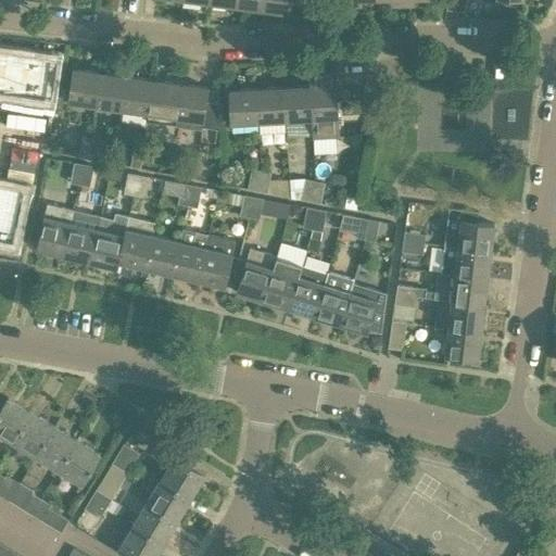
[(262,10),(263,0),(236,0),(236,5),(262,10)]
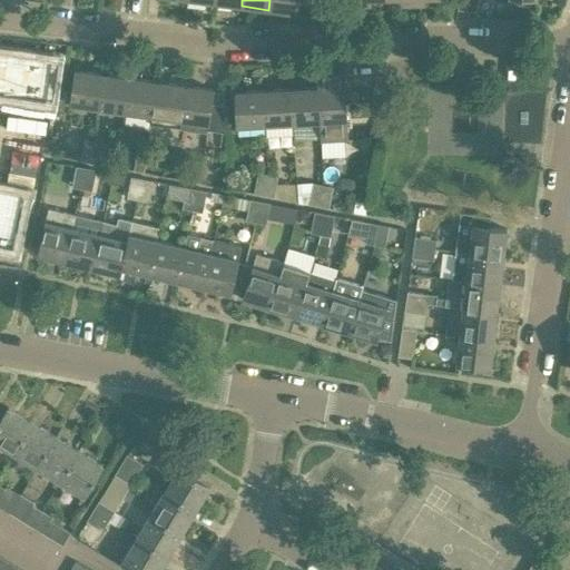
[(269,0),(268,10),(296,13),(297,0),(269,0)]
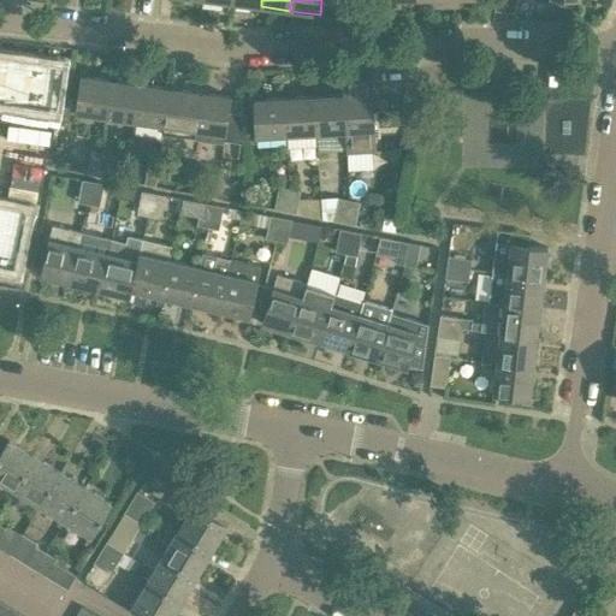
[(350,18),(351,0),(321,0),(320,15),(350,18)]
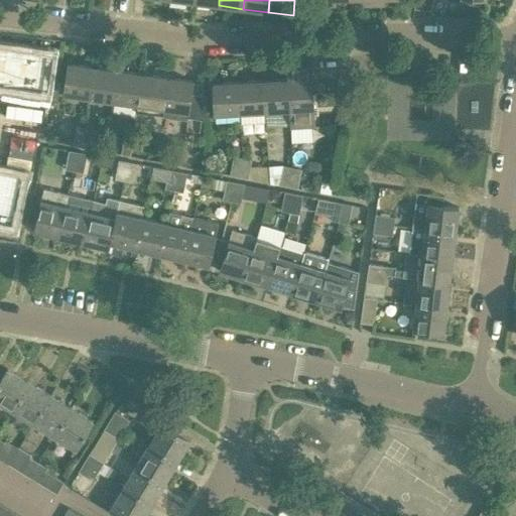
[(458,0),(458,5),(479,8),(480,0),(458,0)]
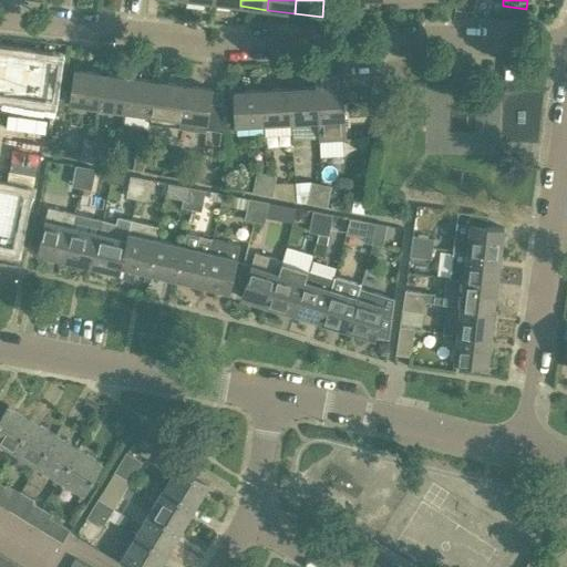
[(6,54),(0,93),(24,96),(30,58),(6,54)]
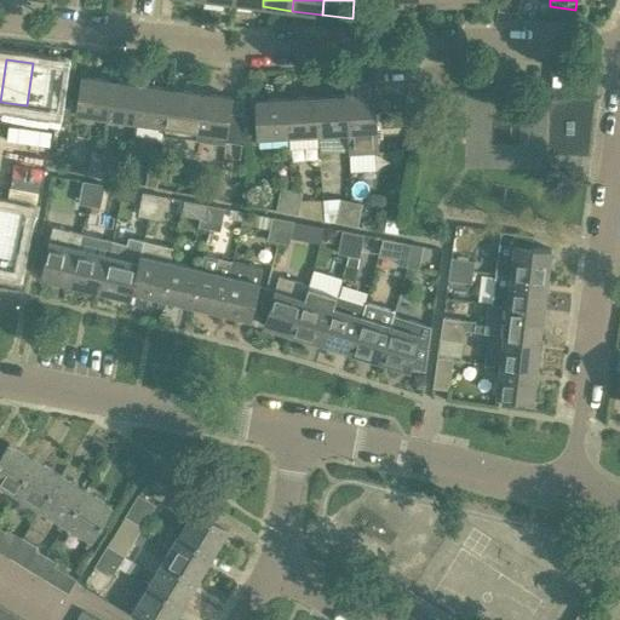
[(33,63),(27,105),(55,109),(61,67),(33,63)]
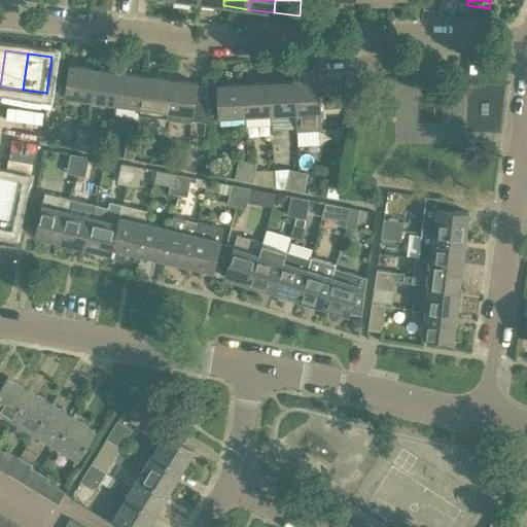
[(294,98),(318,96),(316,63),(292,64),(292,81),(294,98)]
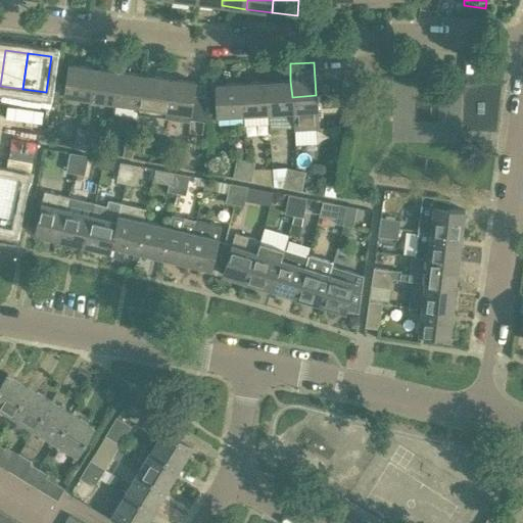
[(90,99),(95,67),(68,64),(64,96),(90,99)]
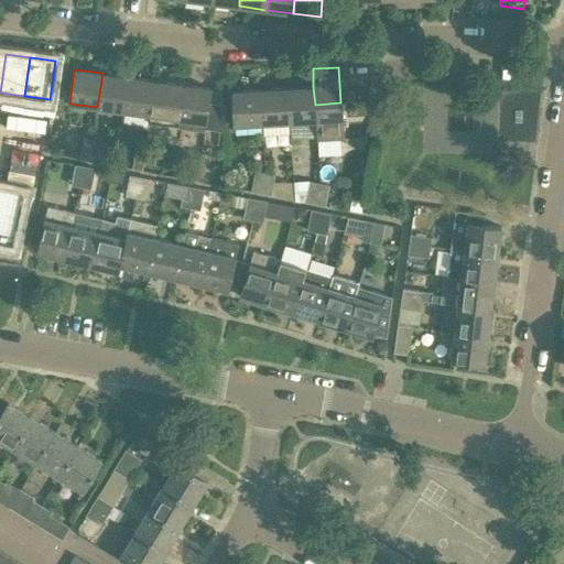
[(123,111),(129,77),(102,73),(97,107),(123,111)]
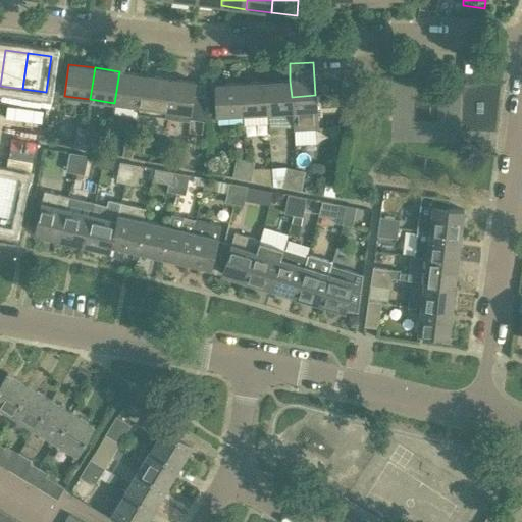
[(139,107),(144,75),(119,71),(114,103),(139,107)]
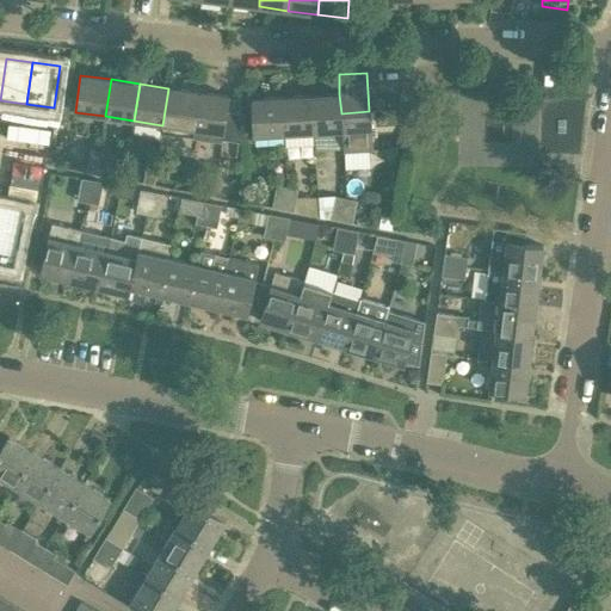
[(192,129),(197,92),(168,88),(162,125),(192,129)]
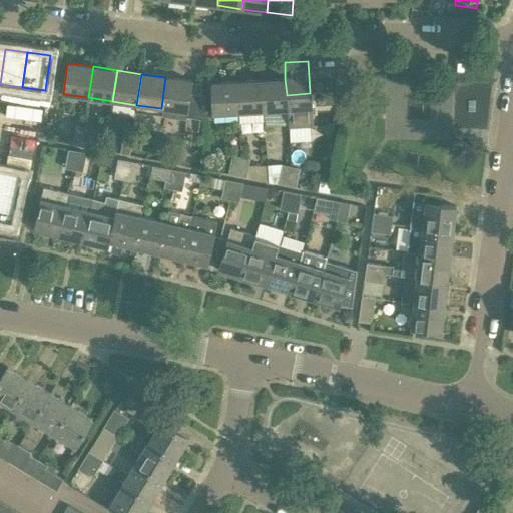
[(186,112),(190,81),(165,77),(161,108),(186,112)]
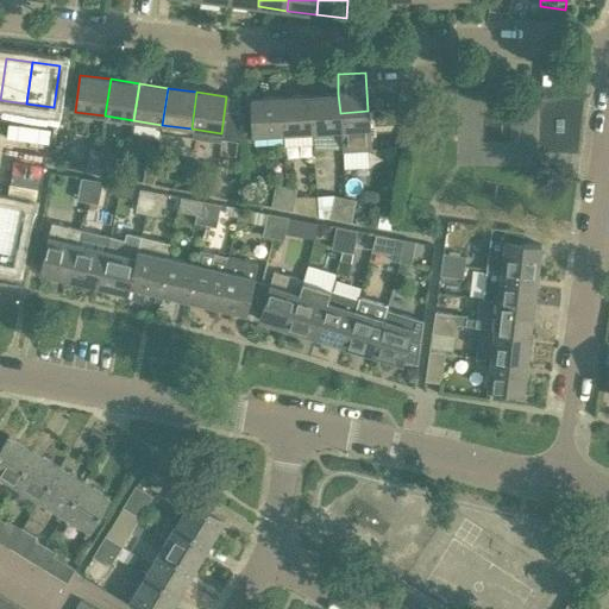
[(312,133),(339,131),(341,131),(340,113),(338,94),(309,95),(312,133)]
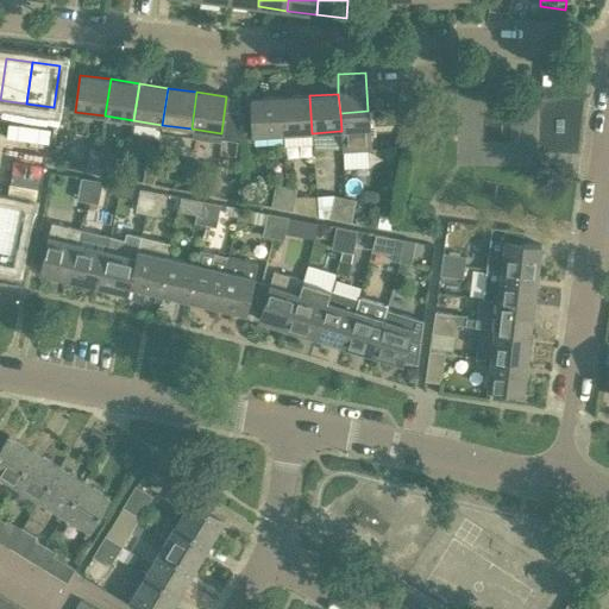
[(282,135),(312,133),(309,95),(280,96),(282,135)]
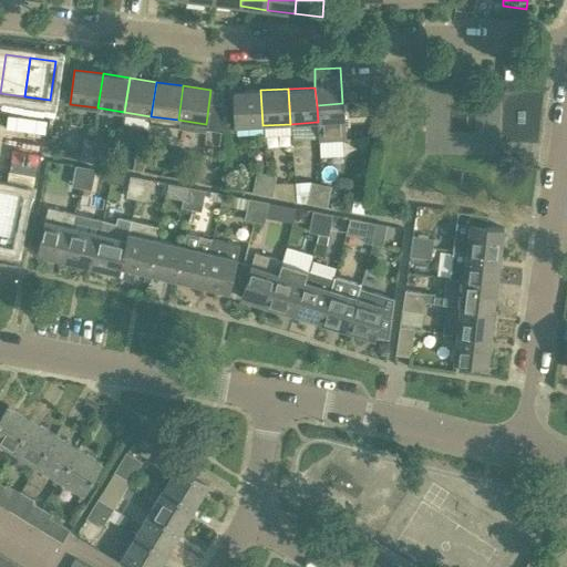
[(235,126),(263,125),(260,90),(233,92),(235,126)]
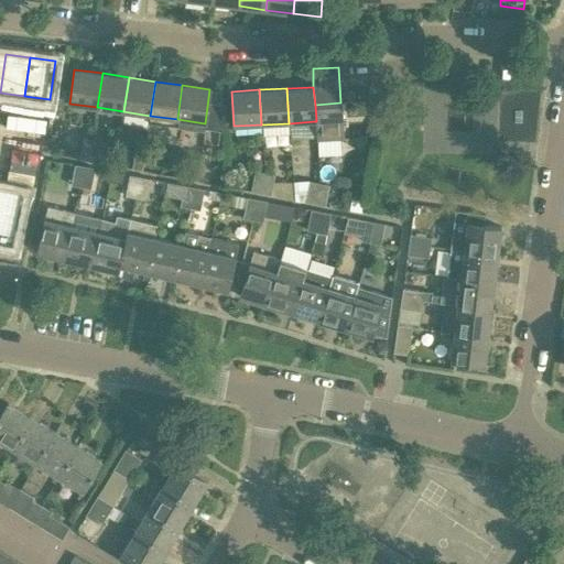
[(317,140),(342,139),(340,102),(315,105),(316,121),(317,140)]
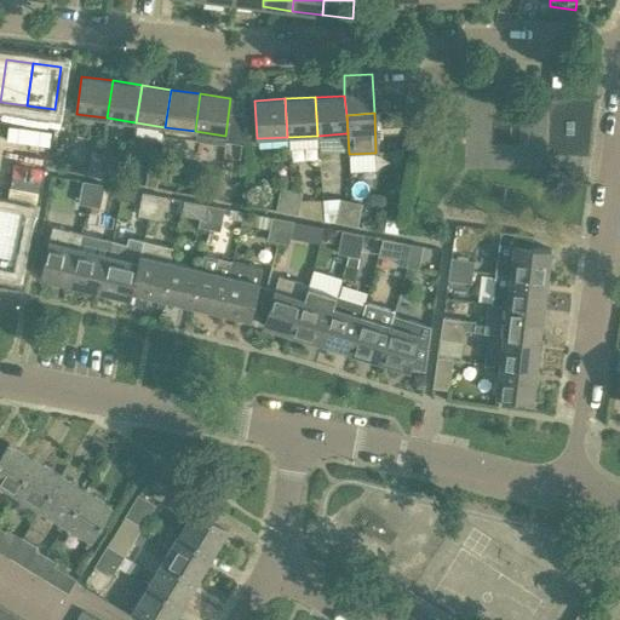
[(51,136),(0,127),(0,147),(46,155),(51,136)]
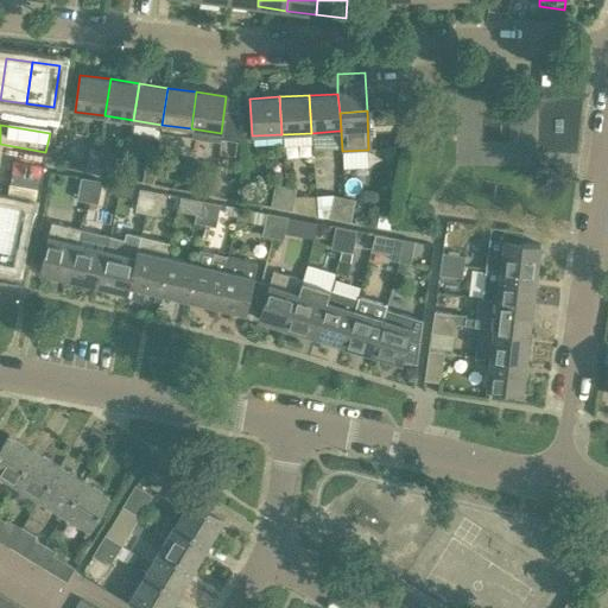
[(96,175),(100,150),(89,149),(84,172),(96,175)]
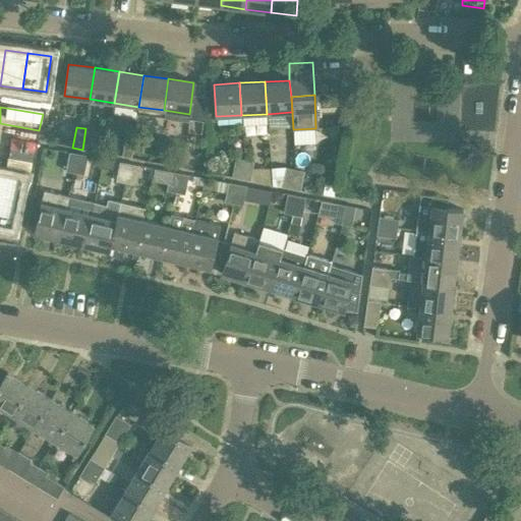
[(92,152),(96,130),(85,128),(82,150),(92,152)]
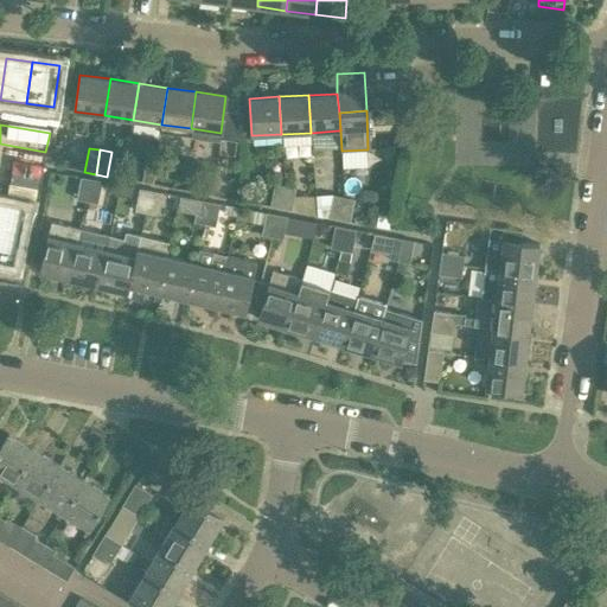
[(153,185),(158,161),(146,159),(141,183),(153,185)]
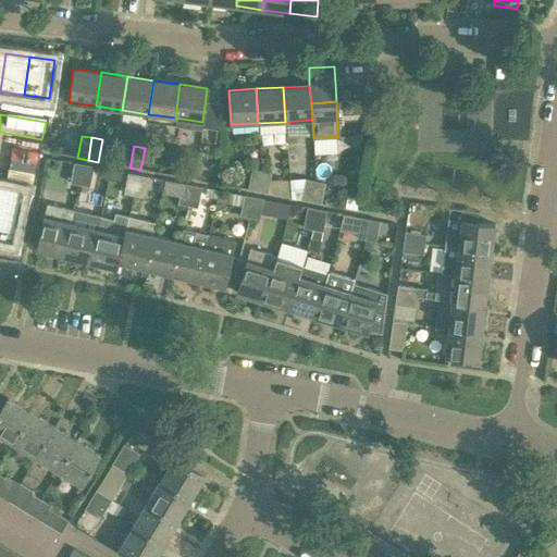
[(180,153),(175,176),(185,178),(189,155),(180,153)]
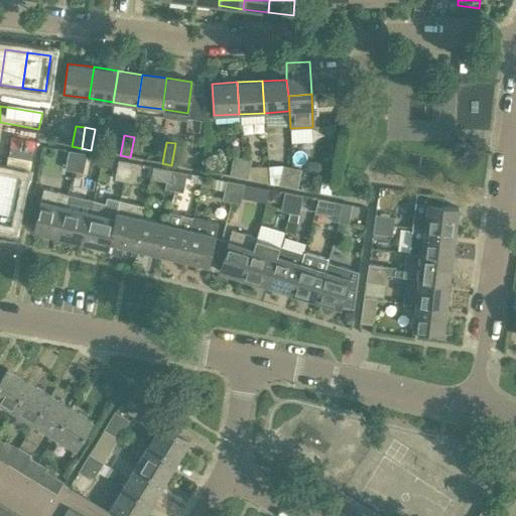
[(180,167),(184,144),(175,143),(171,165),(180,167)]
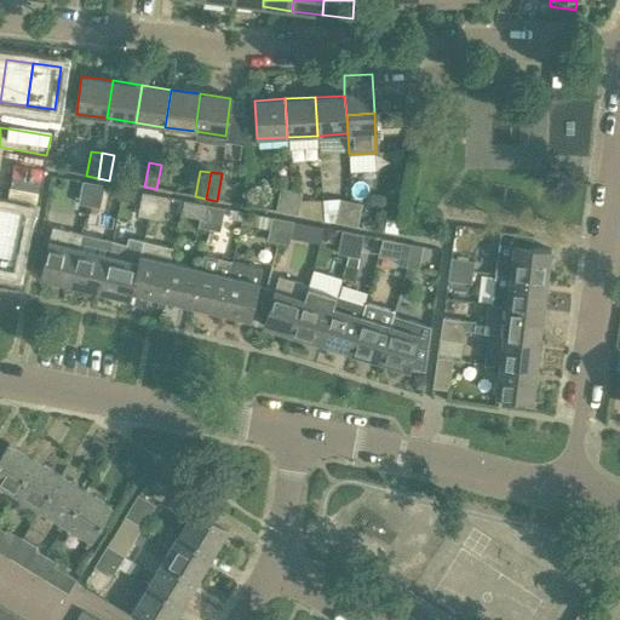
[(89,206),(92,183),(81,182),(78,204),(89,206)]
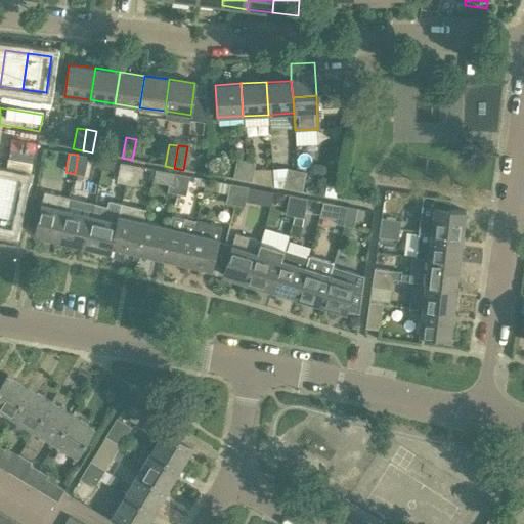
[(84,176),(88,157),(78,155),(75,174),(84,176)]
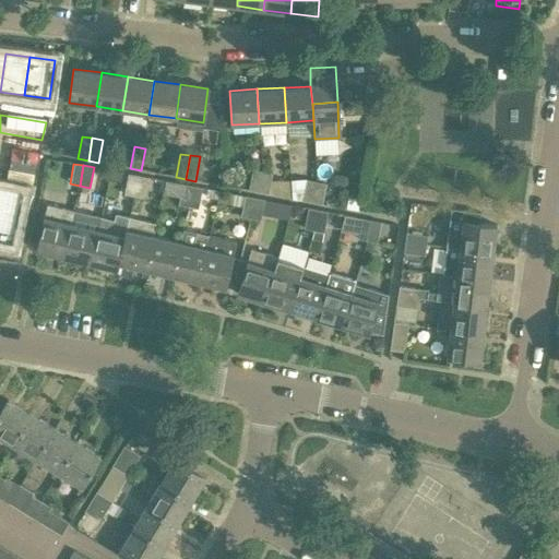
[(260,193),(264,171),(252,169),(248,191),(260,193)]
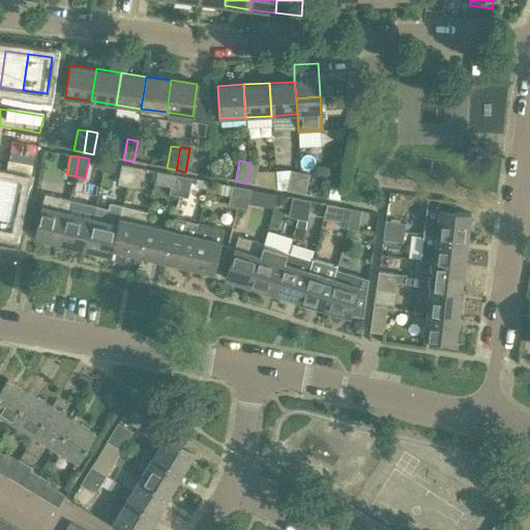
[(115,172),(116,164),(106,163),(105,170),(115,172)]
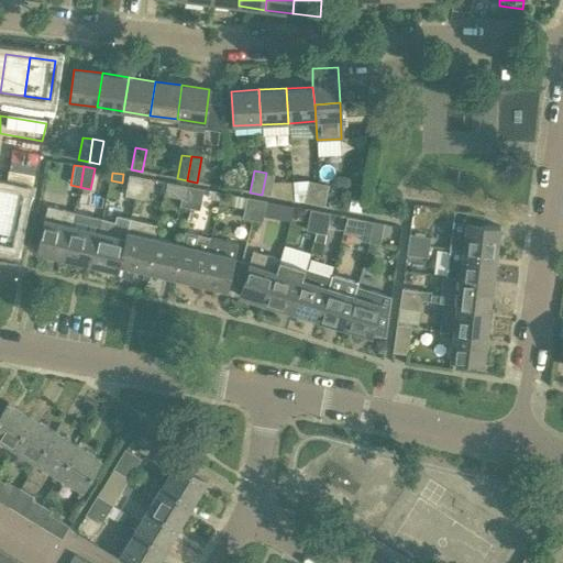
[(262,195),(269,197),(274,174),(266,173),(262,195)]
